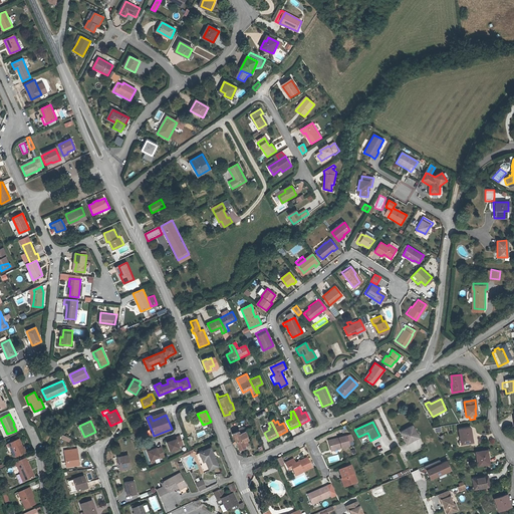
[(235,441),(247,436),(243,426),(235,429),(236,431),(232,433),(235,441)]
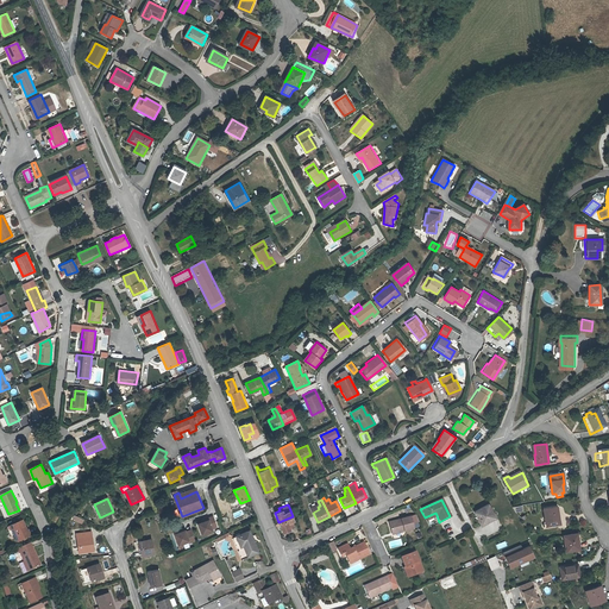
[(488,507),(473,513),(481,527),(485,523),(485,522),(494,518),(488,507)]
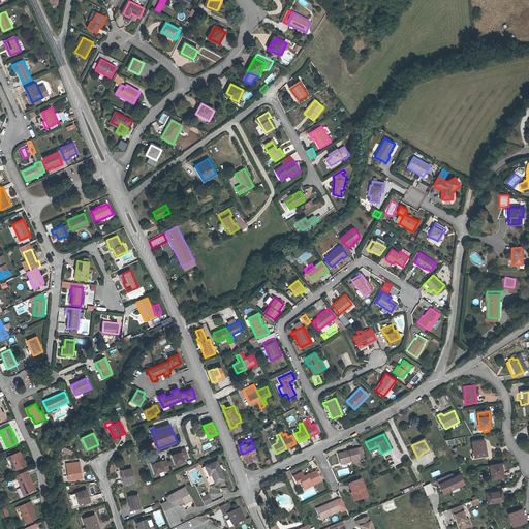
[(485,440),(472,442),(474,459),(488,457),(487,453),(485,453),(484,445),(486,445),(485,440)]
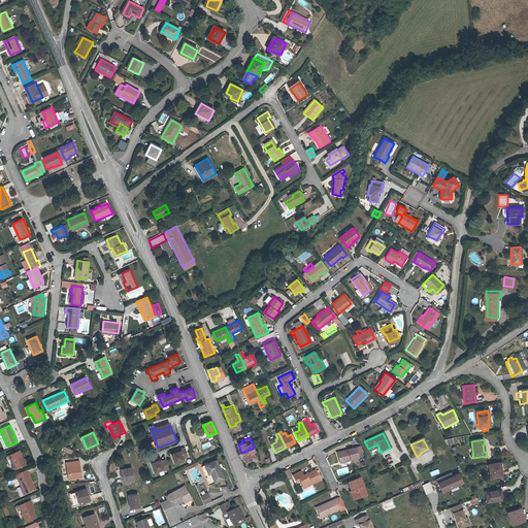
[(175,453),(171,455),(174,463),(184,460),(183,458),(187,457),(184,448),(179,450),(179,451),(175,453)]
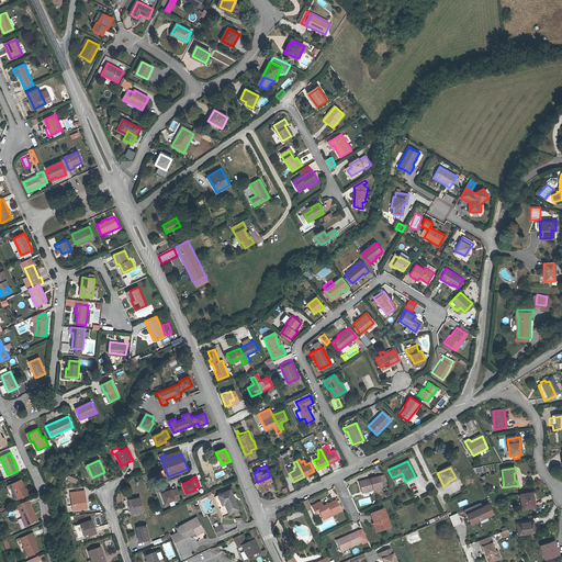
[(270,476),(257,482),(260,491),(261,490),(262,492),(265,491),(263,490),(267,487),(267,486),(273,483),(270,476)]
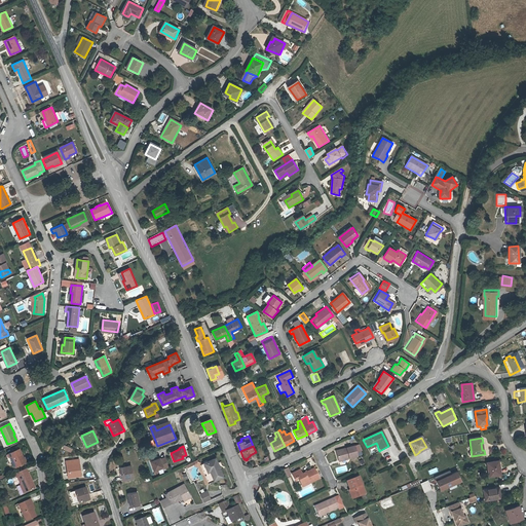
[(354,452),(352,446),(334,451),(337,460),(346,458),(347,459),(355,457),(354,452)]
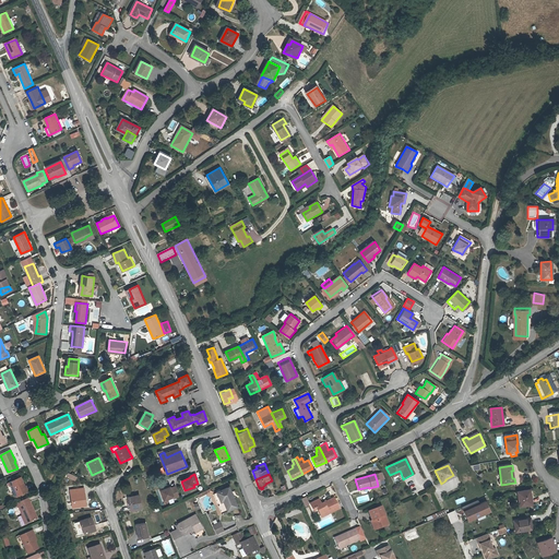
[(22,488),(24,488),(20,478),(8,484),(10,487),(14,498),(24,494),(22,488)]
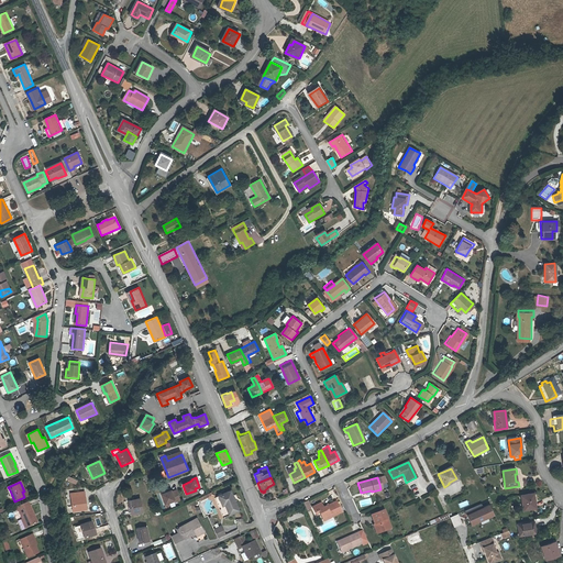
[(167,493),(163,495),(167,504),(176,499),(176,500),(181,499),(177,489),(173,492),(172,490),(167,493)]
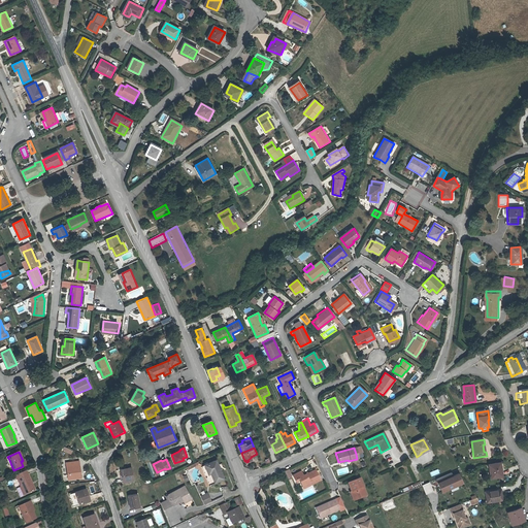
[(70,466),(67,466),(69,479),(81,476),(79,460),(69,462),(70,466)]
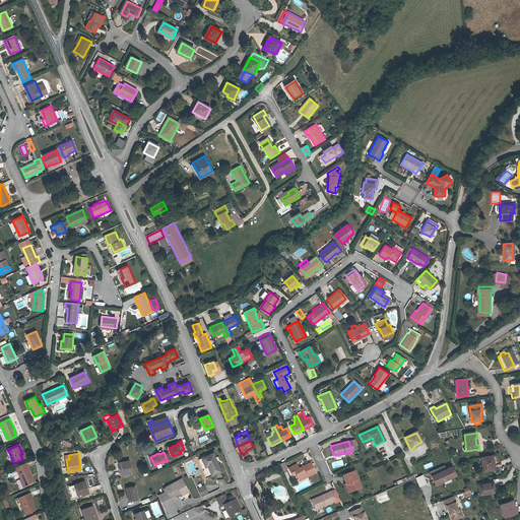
[(207,456),(200,459),(199,459),(201,464),(207,476),(207,477),(222,470),(214,453),(211,454),(210,454),(209,453),(206,454),(207,456)]
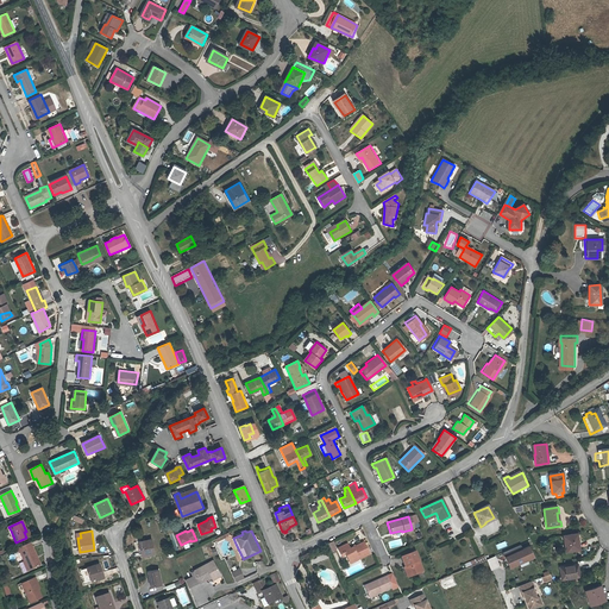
[(233,538),(234,538),(231,535),(230,533),(228,533),(224,535),(226,539),(225,539),(232,541),(240,559),(243,558),(236,544),(233,538)]
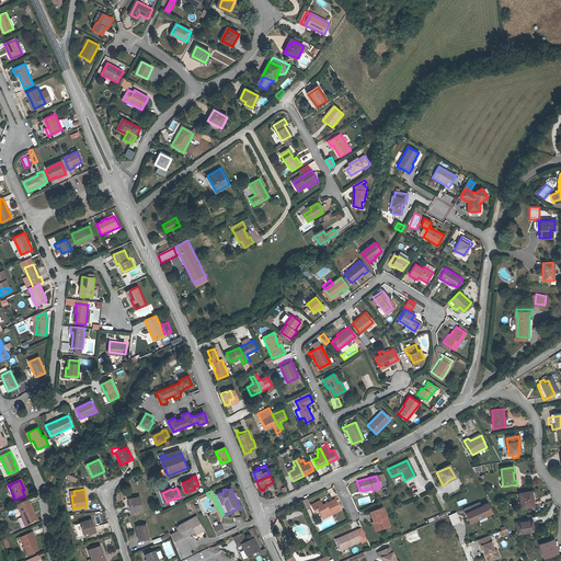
[(533,493),(521,494),(523,508),(534,507),(531,497),(533,497),(533,493)]
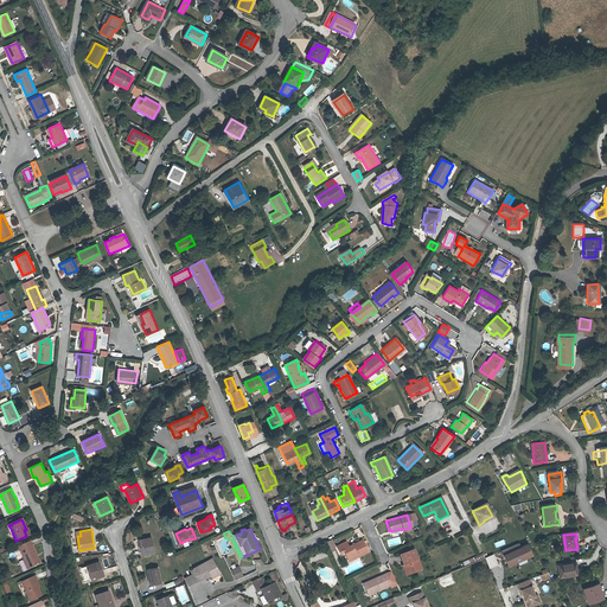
[(153,540),(138,541),(140,555),(155,553),(153,540)]
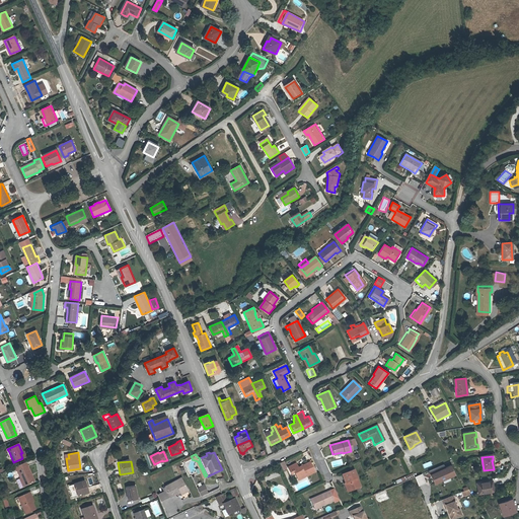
[(22,477),(25,485),(35,480),(27,462),(15,467),(16,471),(18,470),(22,477)]
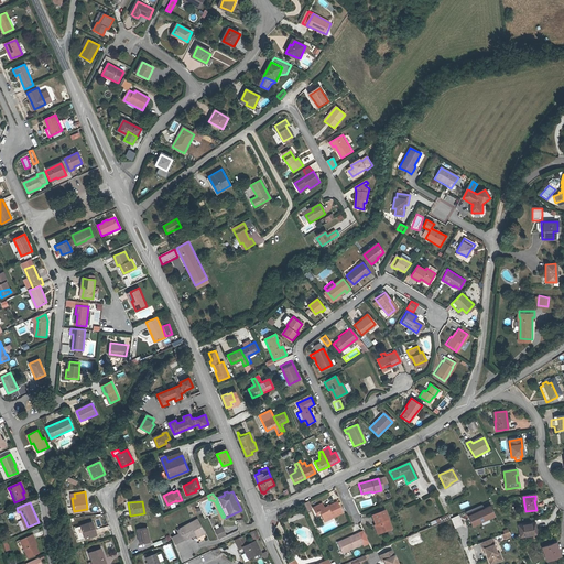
[(315,513),(318,511),(323,521),(332,517),(332,519),(343,513),(337,502),(324,509),(322,503),(313,508),(315,513)]
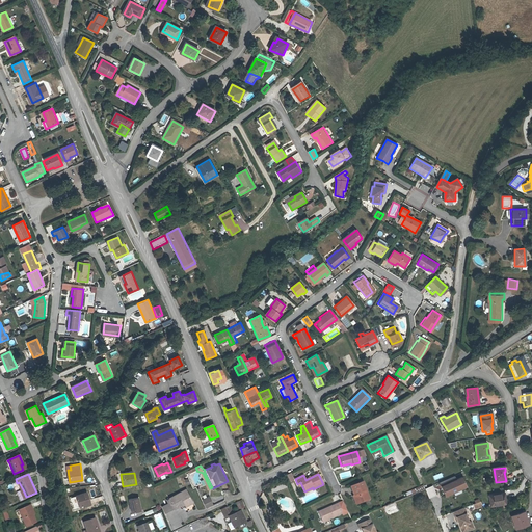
[(454,479),(439,485),(441,489),(445,487),(447,493),(447,494),(448,495),(449,495),(450,495),(452,495),(464,489),(461,481),(455,483),(454,479)]
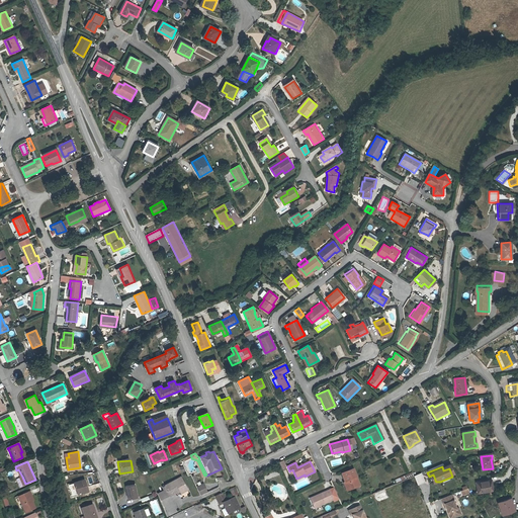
[(346,482),(349,490),(360,486),(353,468),(341,473),(344,483),(346,482)]
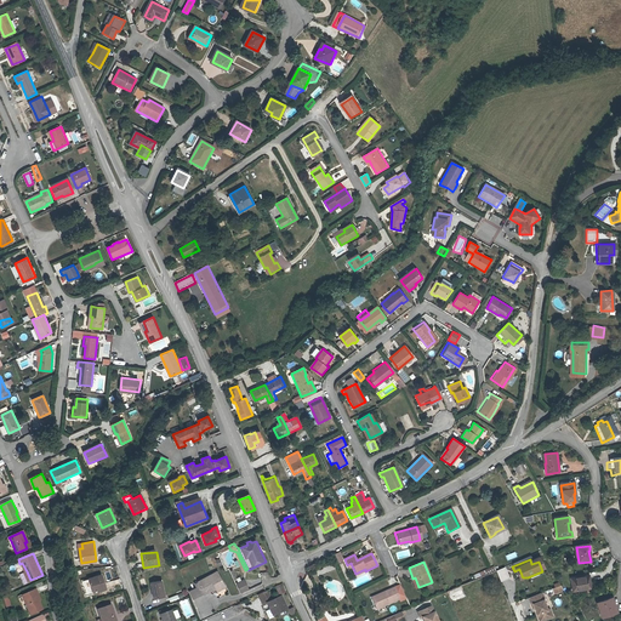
[(496,571),(501,582),(510,579),(505,567),(496,571)]
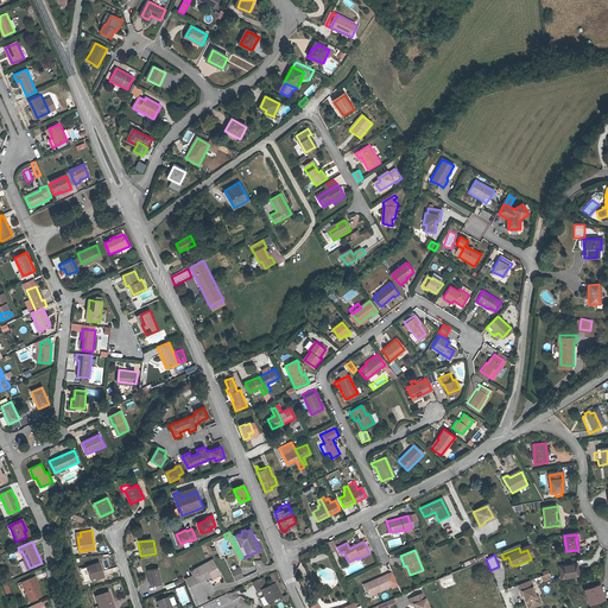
[(511,563),(508,557),(504,559),(507,569),(517,565),(514,565),(513,565),(512,565),(511,564),(511,563)]
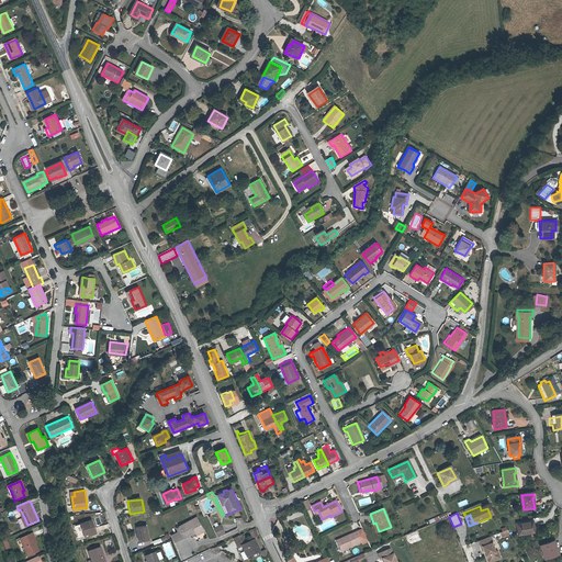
[(195,534),(203,529),(197,517),(179,527),(186,538),(195,532),(195,534)]
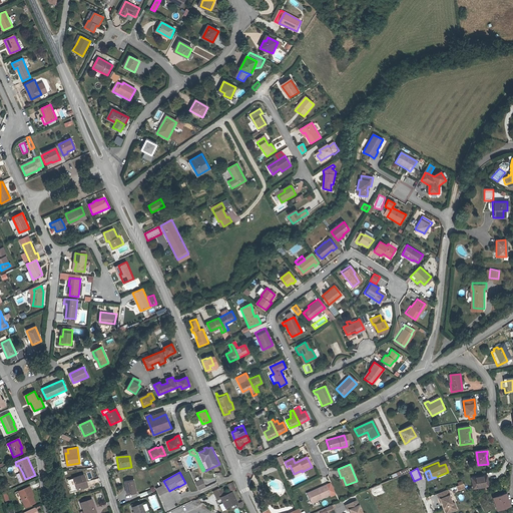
[(83,476),(68,481),(72,493),(87,487),(83,476)]
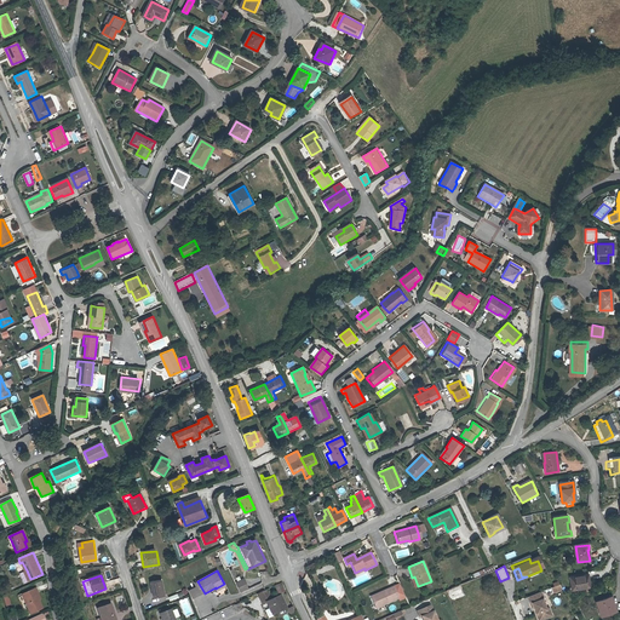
[(587,575),(569,579),(572,591),(590,589),(587,575)]
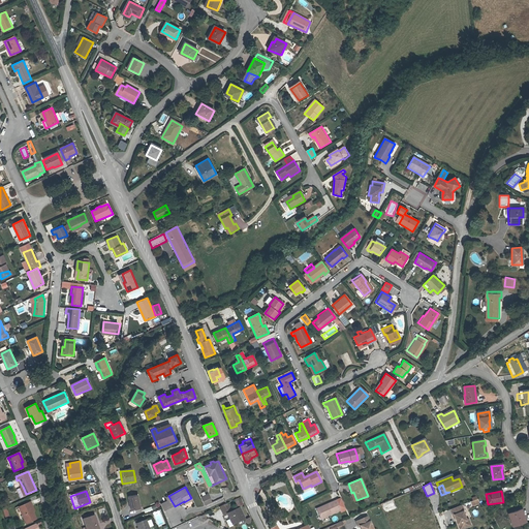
[(208,493),(201,496),(205,504),(212,500),(208,493)]
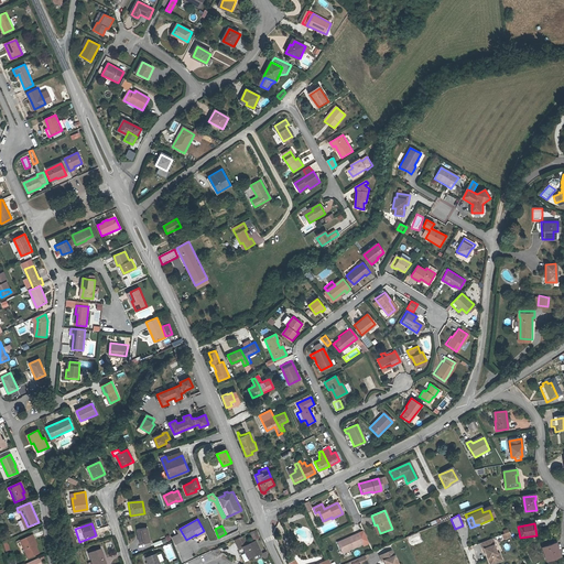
[(148,529),(138,531),(140,544),(151,542),(148,529)]
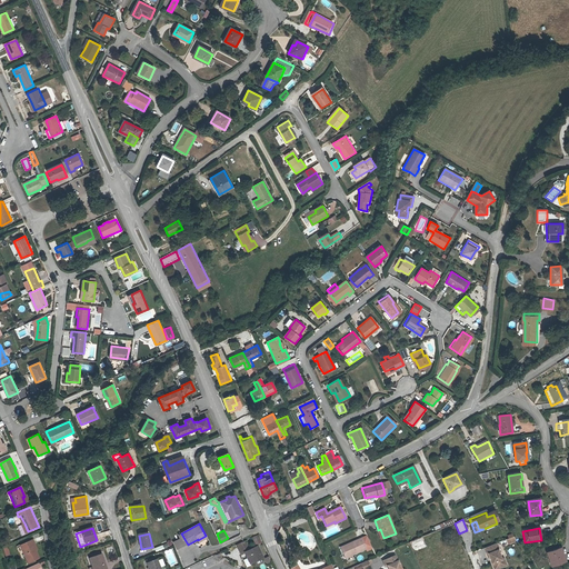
[(179,549),(188,545),(181,533),(178,536),(180,539),(175,542),(179,549)]
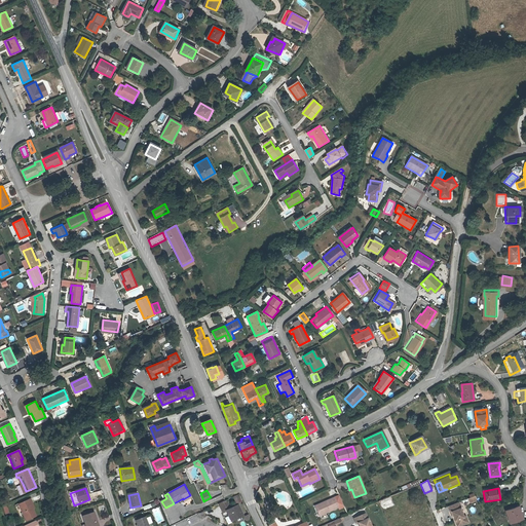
[(35,509),(31,498),(19,503),(26,520),(36,516),(34,510),(35,509)]
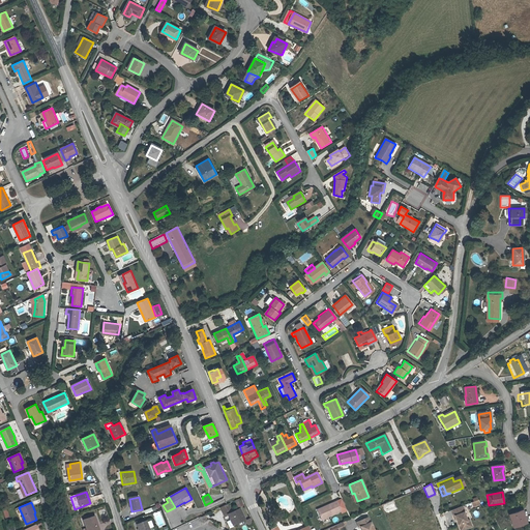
[(326,509),(318,512),(321,521),(341,511),(336,502),(325,506),(326,509)]
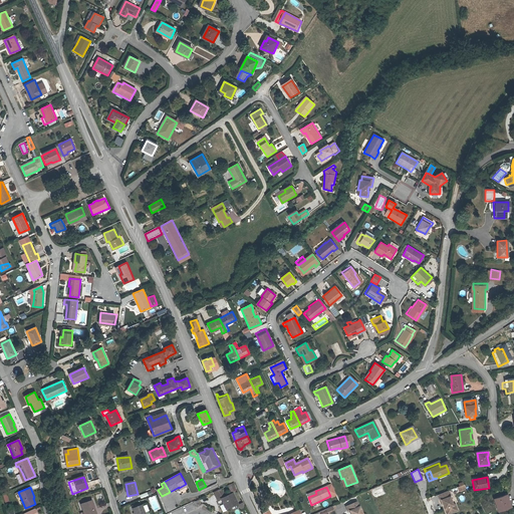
[(222,489),(214,493),(219,502),(222,501),(227,510),(238,504),(233,495),(227,498),(222,489)]
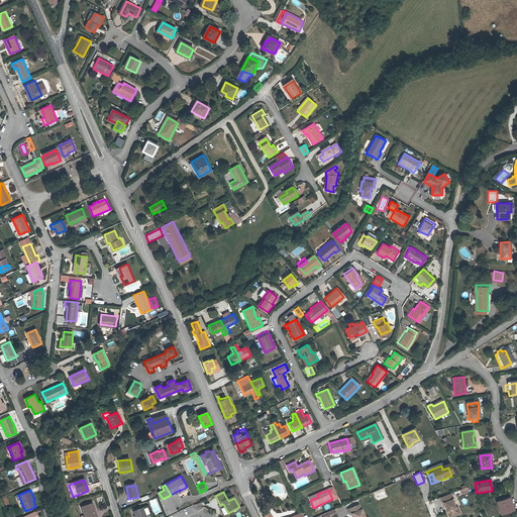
[(457,508),(455,509),(450,495),(440,499),(442,504),(443,504),(446,513),(449,512),(451,516),(452,516),(459,514),(457,508)]
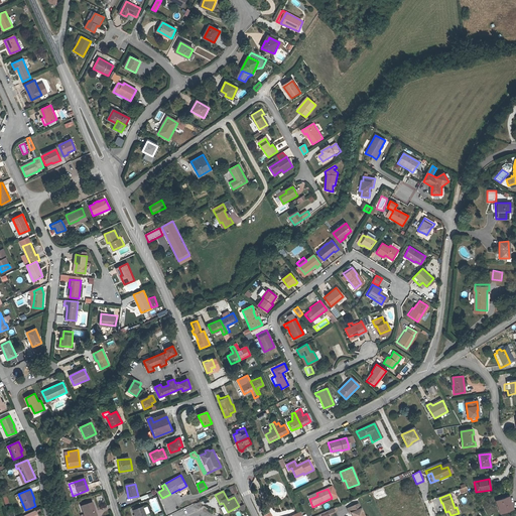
[(509,497),(496,501),(500,512),(512,507),(509,497)]
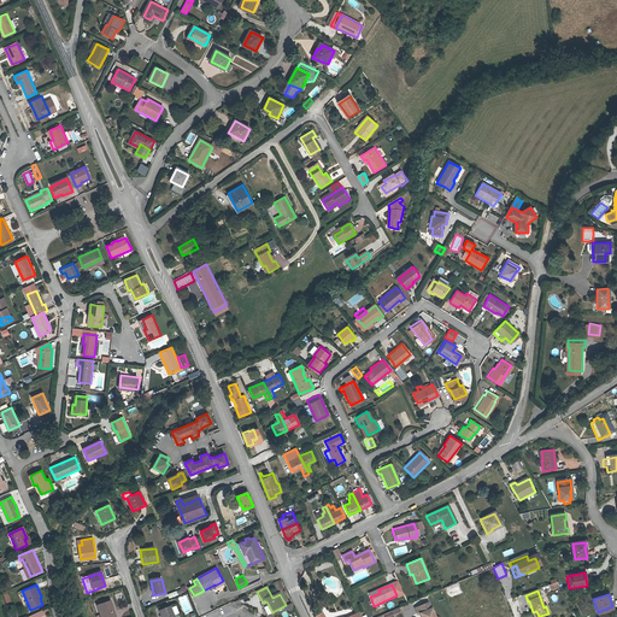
[(111,601),(98,606),(101,616),(113,616),(117,616),(111,601)]
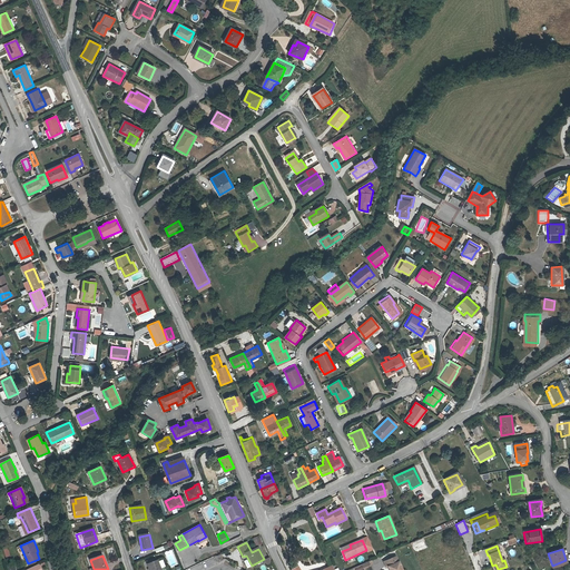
[(400,569),(395,558),(384,562),(387,569),(400,569)]
